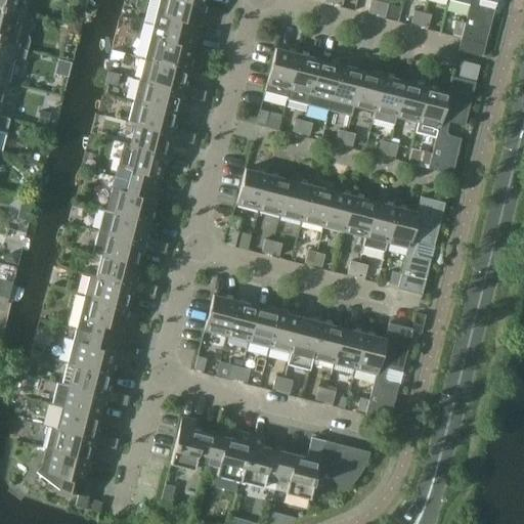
[(0,0),(0,6),(25,13),(28,0),(0,0)]
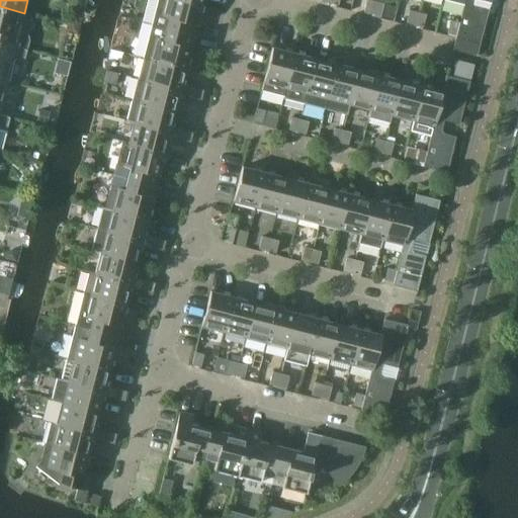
[(194,35),(202,2),(192,0),(162,0),(162,1),(163,4),(164,7),(162,15),(155,13),(152,24),(194,35)]
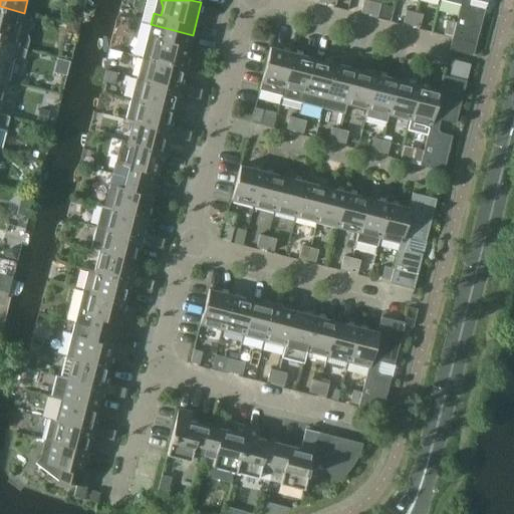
[(369,14),(372,1),(366,0),(363,0),(361,12),(369,14)]
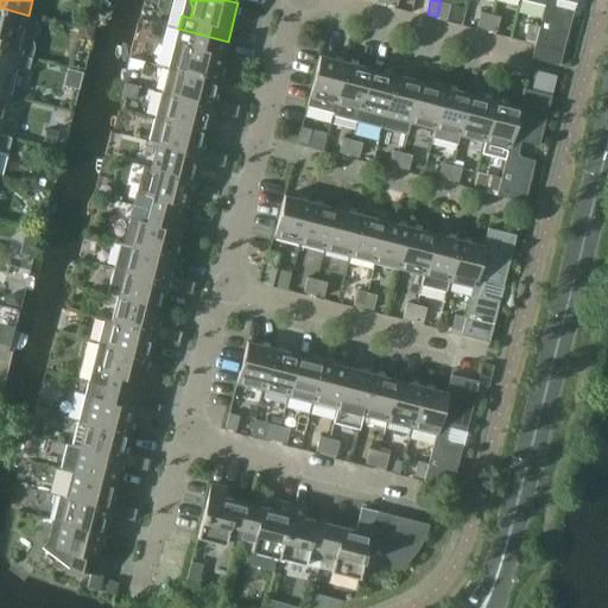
[(563,51),(575,0),(546,0),(545,5),(539,26),(536,42),(534,44),(563,51)]
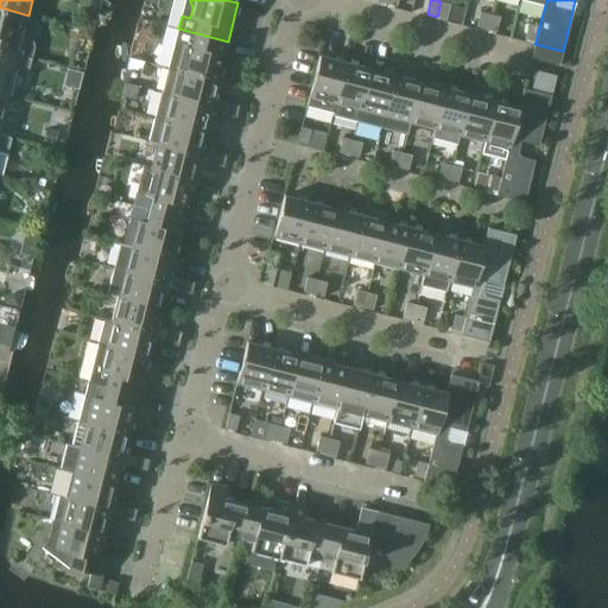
[(451,5),(441,1),(437,17),(447,19),(451,5)]
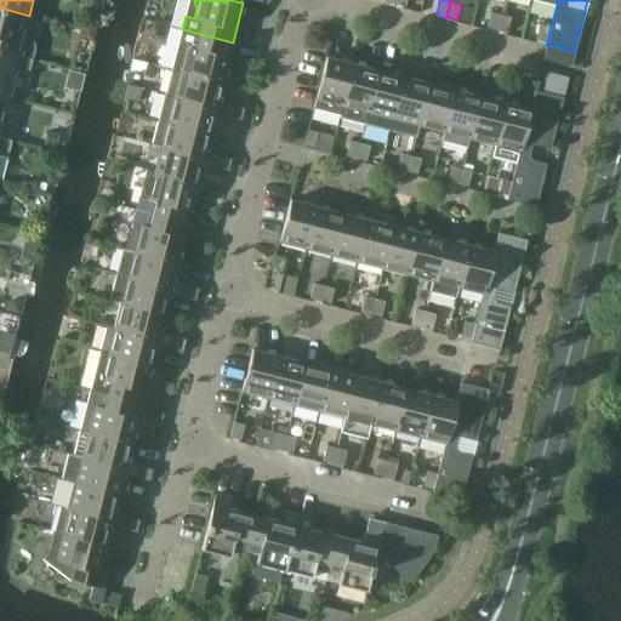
[(29,16),(0,7),(0,51),(33,61),(35,50),(35,46),(33,43),(30,40),(23,39),(29,16)]
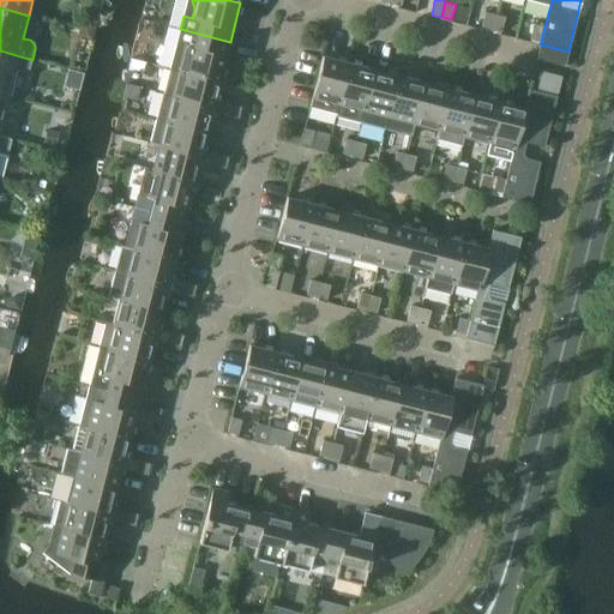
[(492,29),(495,14),(486,12),(482,26),(492,29)]
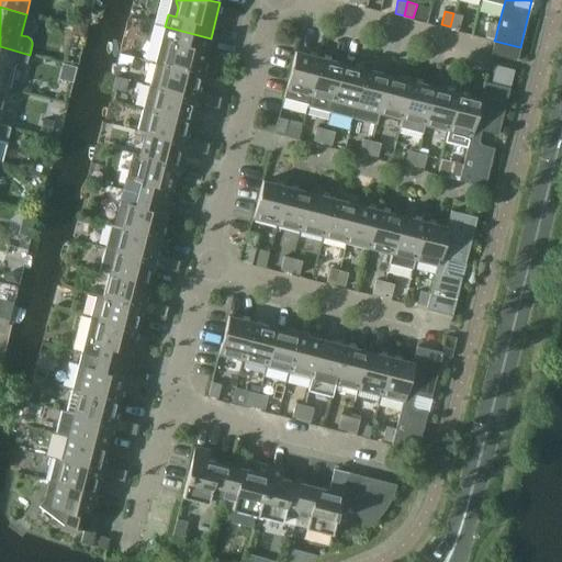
[(462,15),(453,13),(450,26),(459,29),(462,15)]
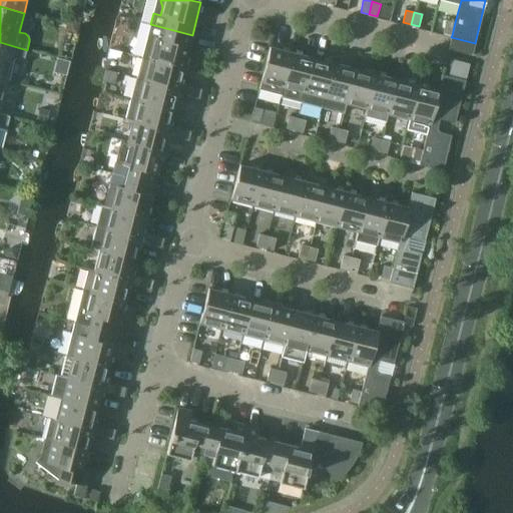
[(69,16),(67,24),(79,27),(81,19),(69,16)]
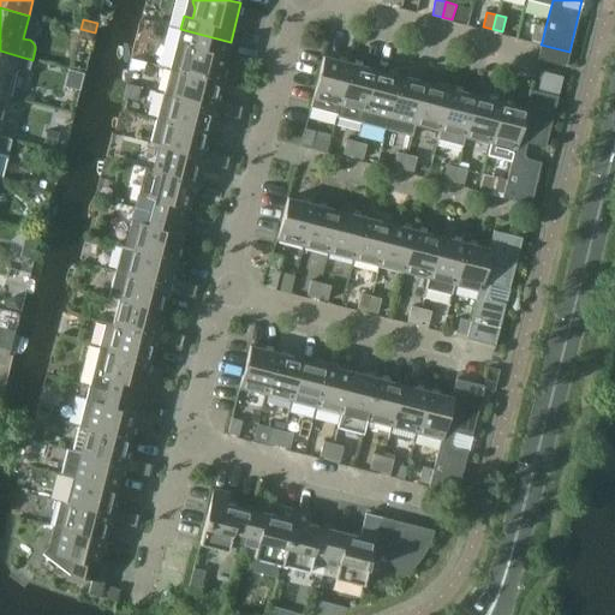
[(145,21),(143,29),(153,31),(155,23),(145,21)]
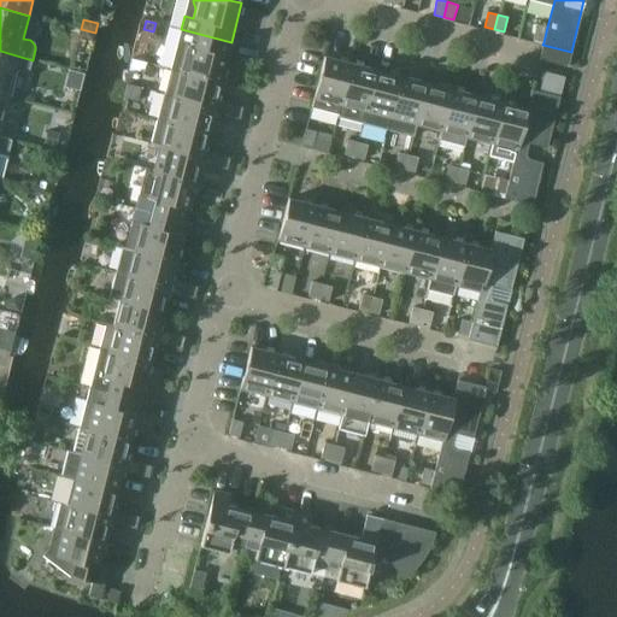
[(544,42),(547,27),(536,24),(533,40),(544,42)]
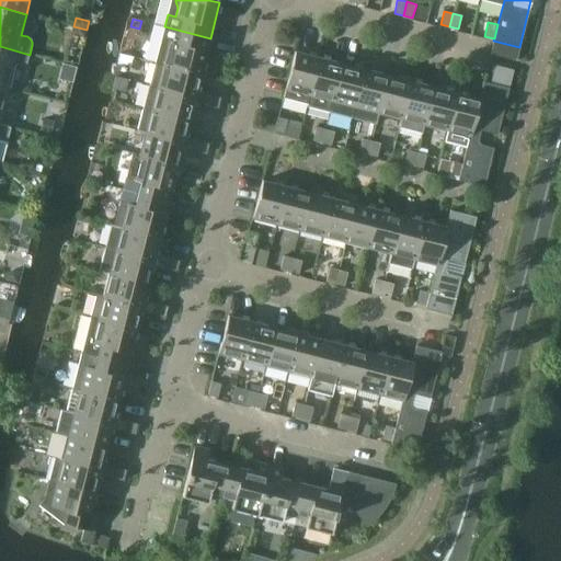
[(73,26),(71,35),(84,38),(87,30),(73,26)]
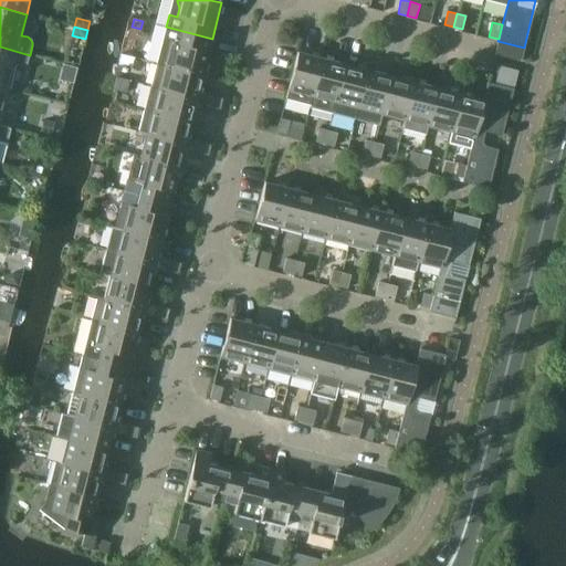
[(202,75),(212,39),(166,27),(163,39),(170,41),(168,49),(166,52),(164,55),(161,59),(160,63),(157,62),(156,63),(164,65),(165,64),(202,75)]
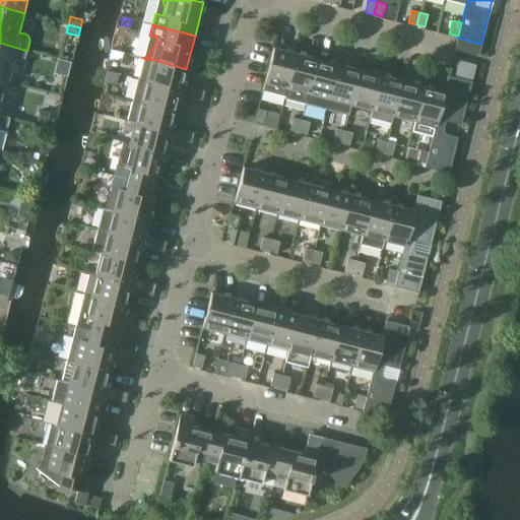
[(0,79),(19,84),(27,51),(0,43),(0,79)]
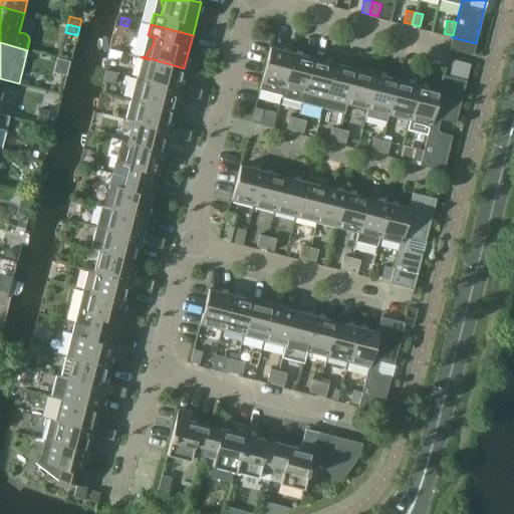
[(281,94),(292,53),(270,47),(260,89),(281,94)]
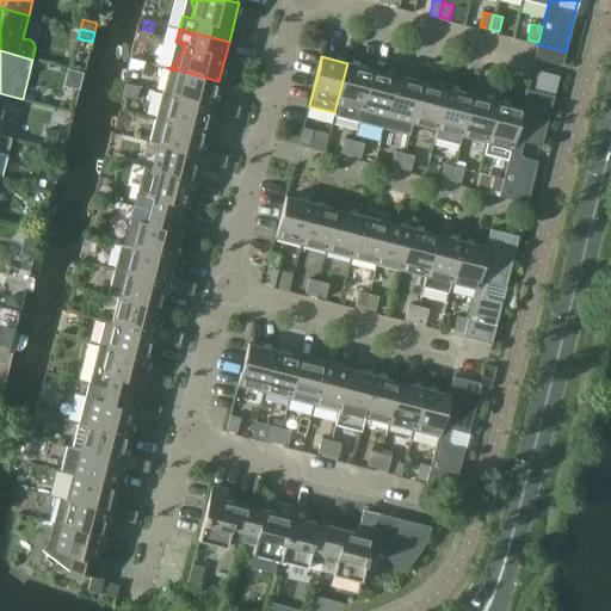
[(359,122),(372,69),(347,63),(334,112),(334,116),(359,122)]
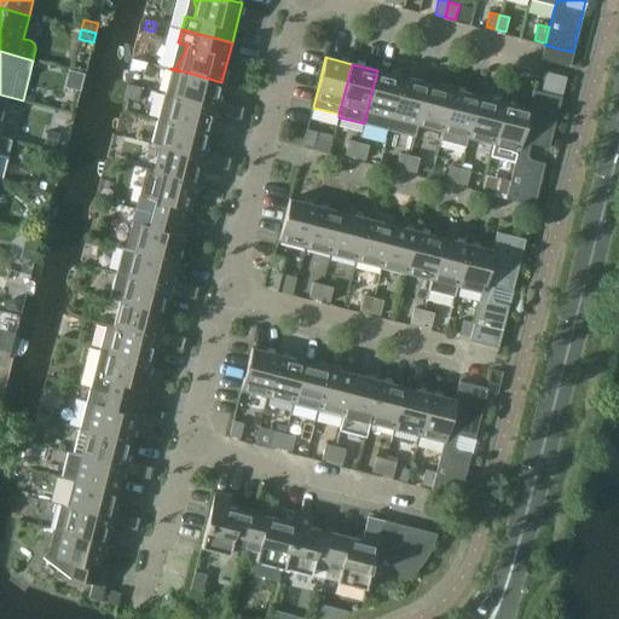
[(217,102),(221,82),(180,70),(179,71),(171,69),(165,93),(215,106),(214,113),(227,116),(230,105),(217,102)]
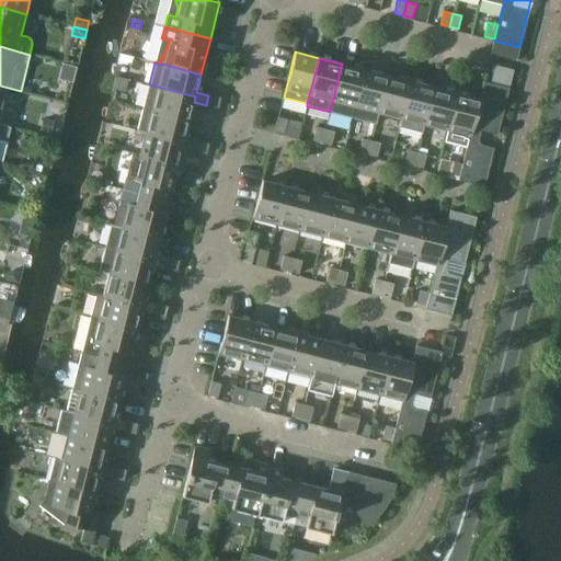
[(355,107),(365,69),(342,64),(330,112),(353,117),(355,107)]
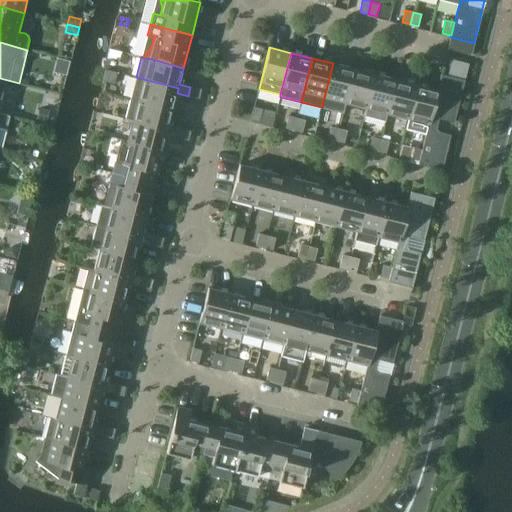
[(345,103),(354,69),(333,63),(324,98),(339,102),(336,110),(343,112),(345,103)]
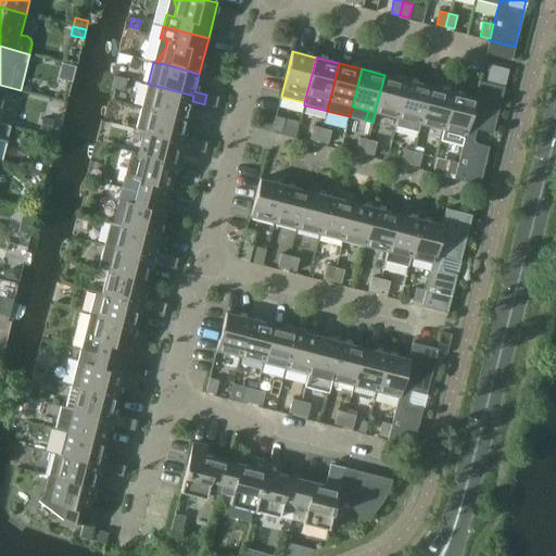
[(397,118),(407,80),(384,75),(375,112),(397,118)]
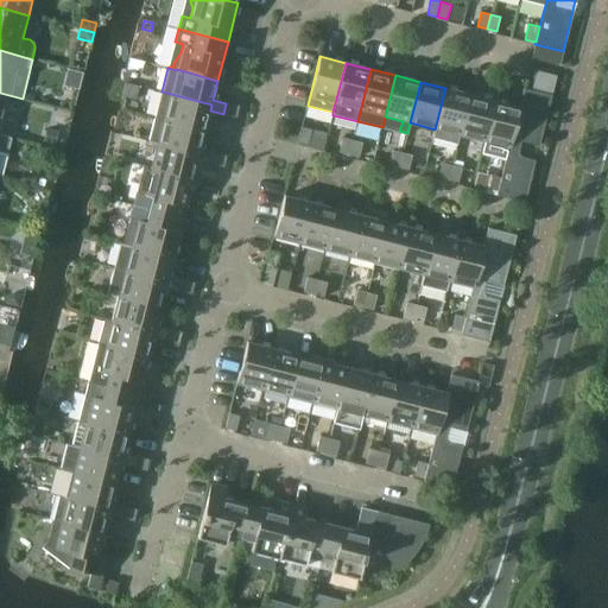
[(126,84),(124,96),(135,99),(139,87),(126,84)]
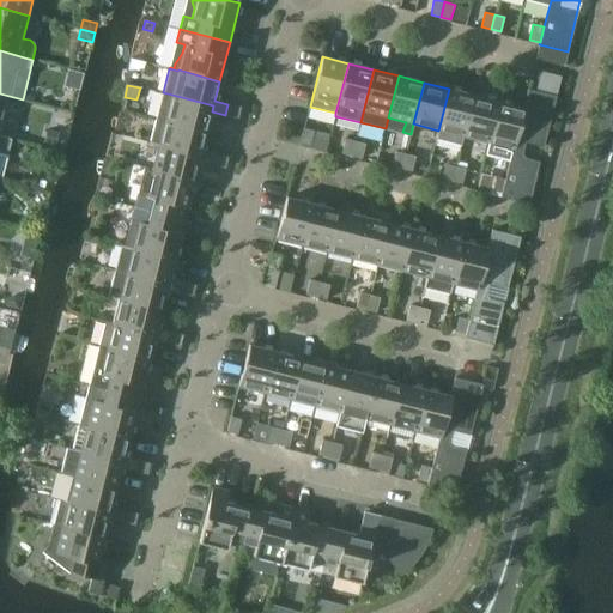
[(463,137),(474,95),(449,89),(438,131),(463,137)]
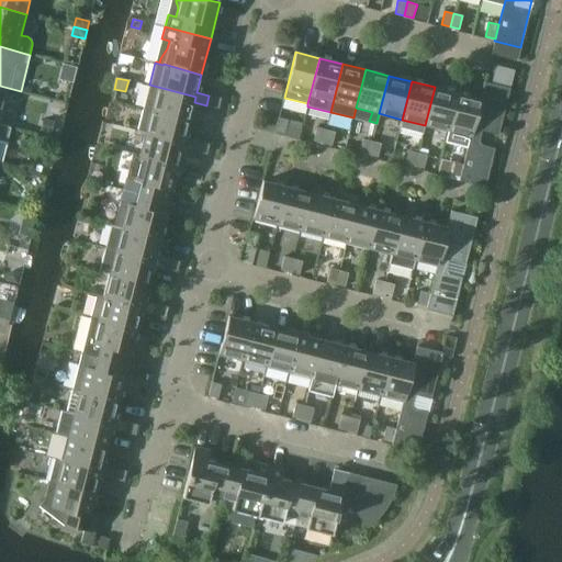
[(484,81),(480,99),(481,99),(471,137),(470,137),(463,165),(459,178),(459,181),(485,188),(495,148),(481,145),(479,142),(482,131),(498,135),(510,88),(496,85),(495,90),(484,88),(485,82),(484,81)]
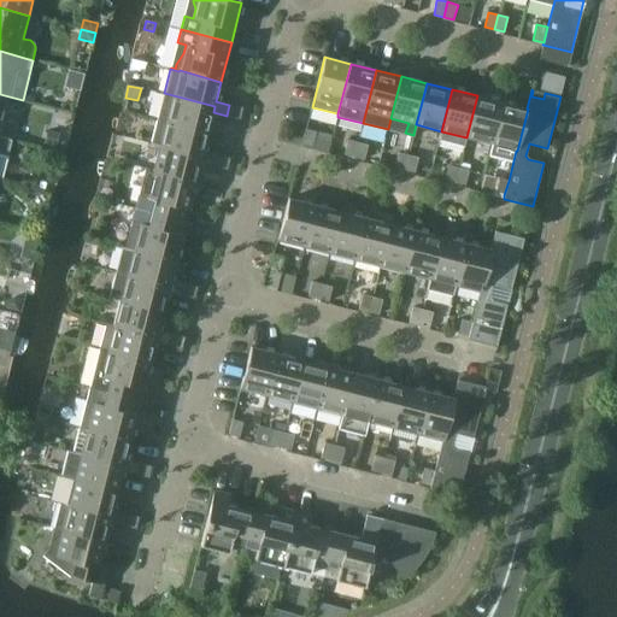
[(209,131),(213,112),(215,106),(164,93),(157,118),(209,131)]
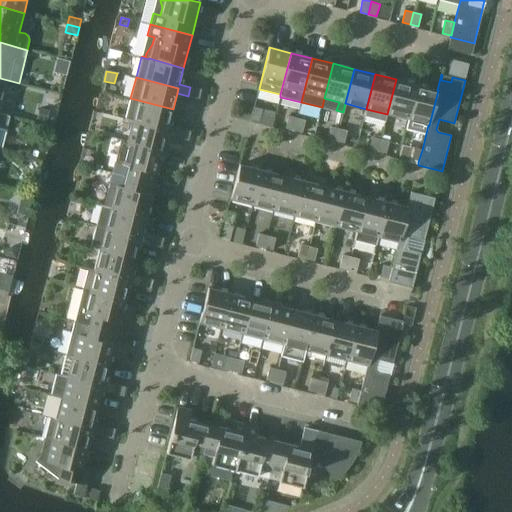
[(19,83),(0,78),(0,114),(10,117),(9,116),(10,113),(10,110),(9,106),(12,92),(15,90),(16,87),(17,84),(18,84),(19,83)]
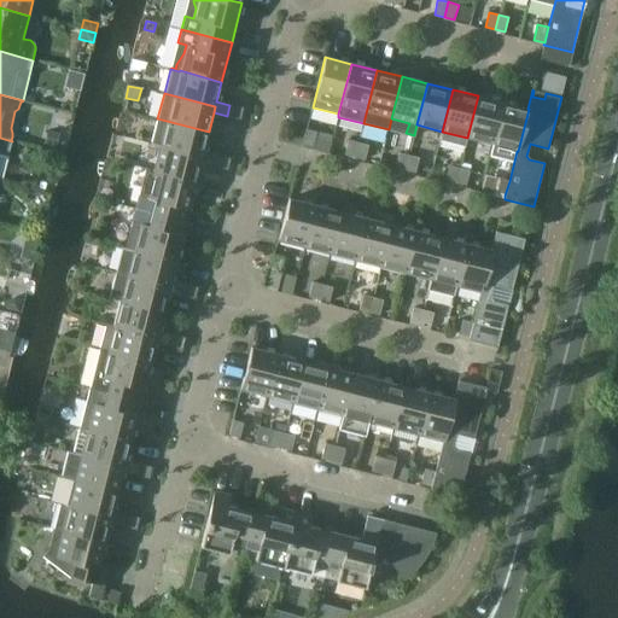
[(493,144),(503,103),(478,95),(467,138),(493,144)]
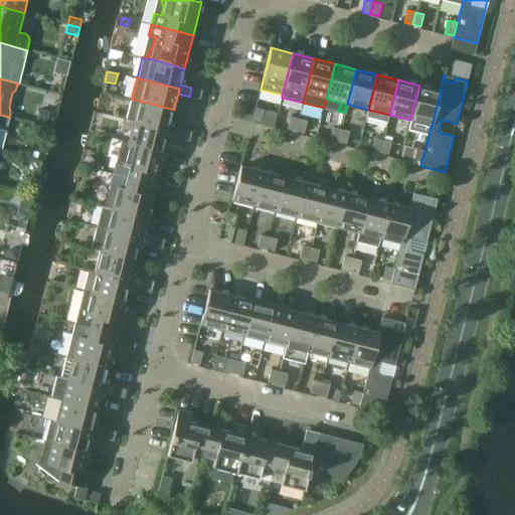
[(441,91),(440,91),(419,86),(410,120),(431,126),(432,126),(441,91)]
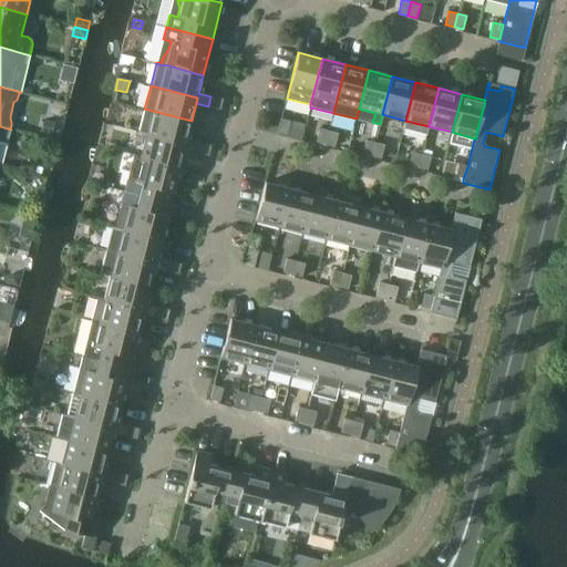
[(223,99),(210,96),(208,106),(220,110),(223,99)]
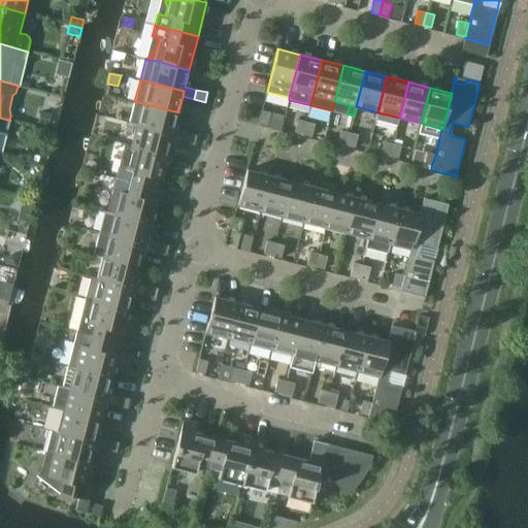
[(174,130),(178,112),(134,101),(129,123),(136,125),(172,134),(171,139),(183,142),(185,132),(174,130)]
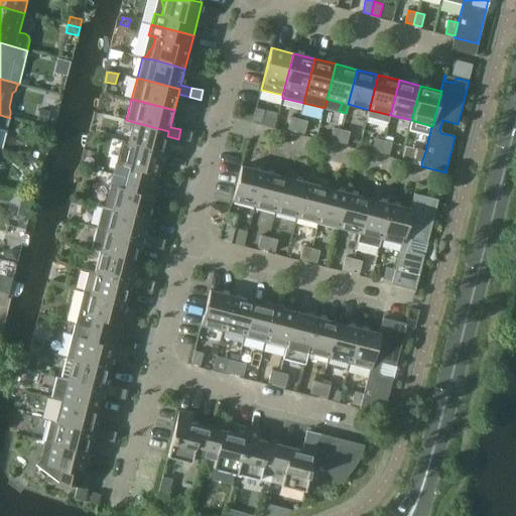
[(264,110),(256,108),(253,121),(261,123),(264,110)]
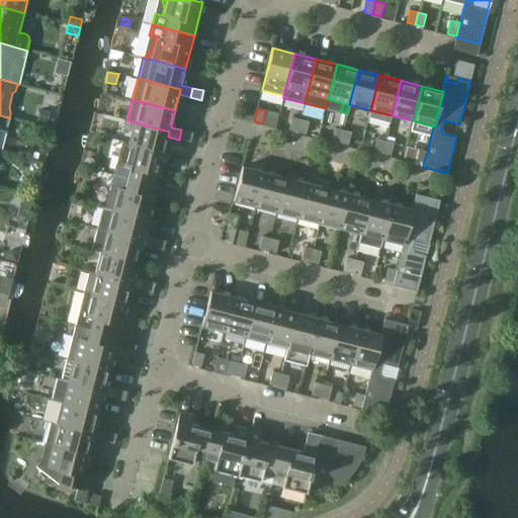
[(40,109),(37,121),(47,123),(50,112),(40,109)]
